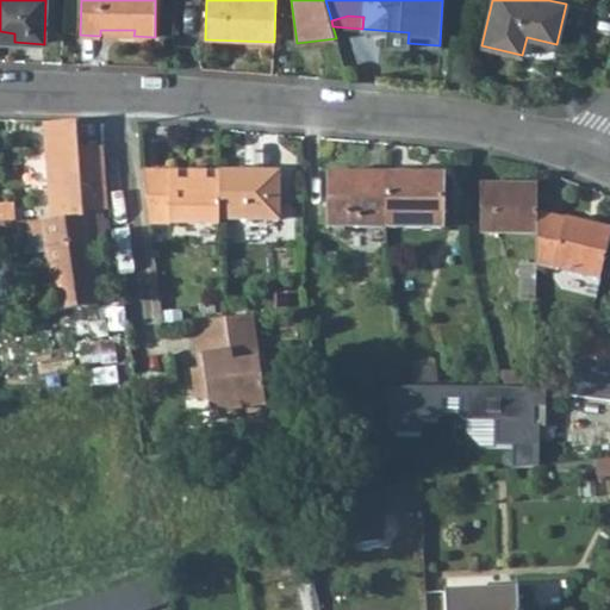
[(0,41),(14,42),(14,33),(0,31),(0,41)]
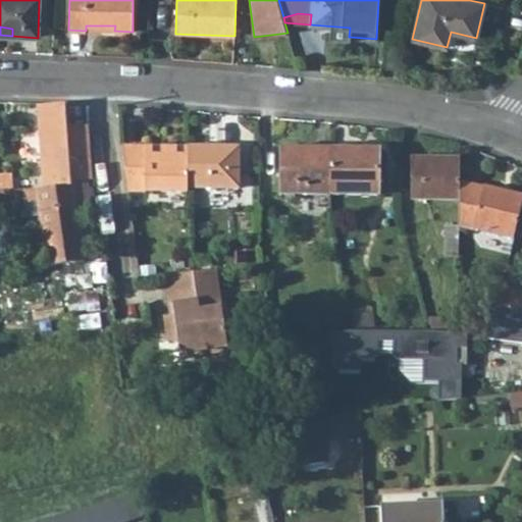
[(44,188),(70,186),(70,180),(66,127),(65,106),(39,107),(44,188)]
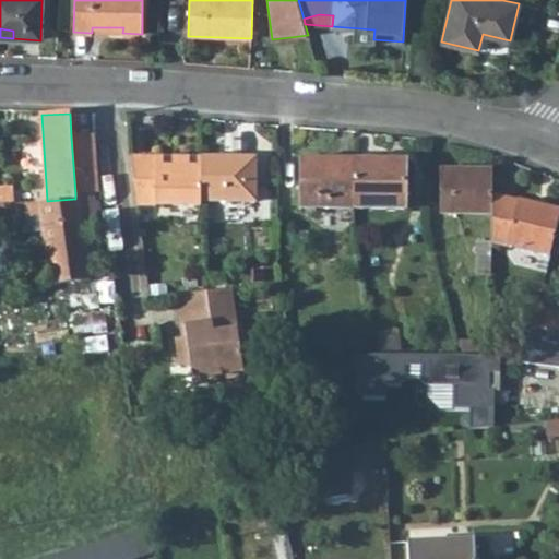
[(99,191),(95,134),(71,137),(75,193),(93,192),(99,191)]
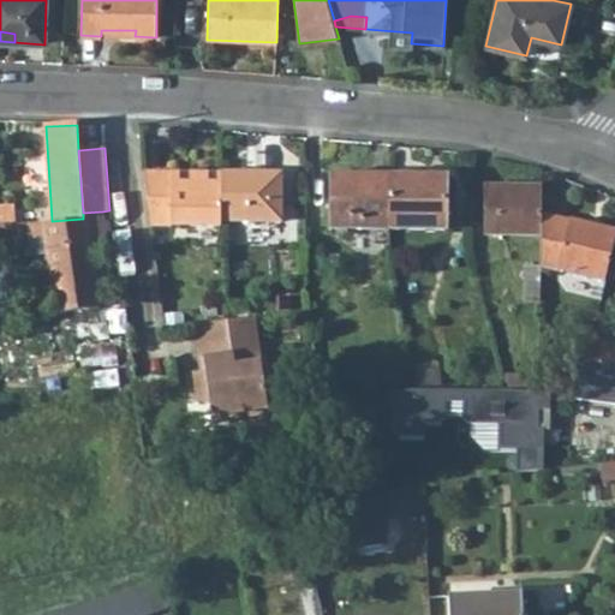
[(221,173),(143,173),(150,226),(221,226),(221,221),(221,173)]
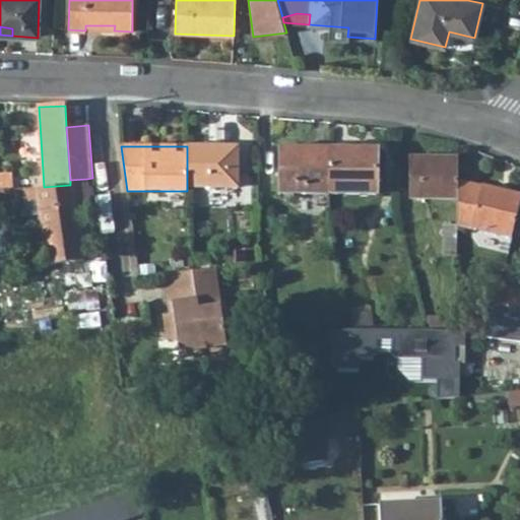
[(187,187),(238,187),(238,146),(187,146),(187,187)]
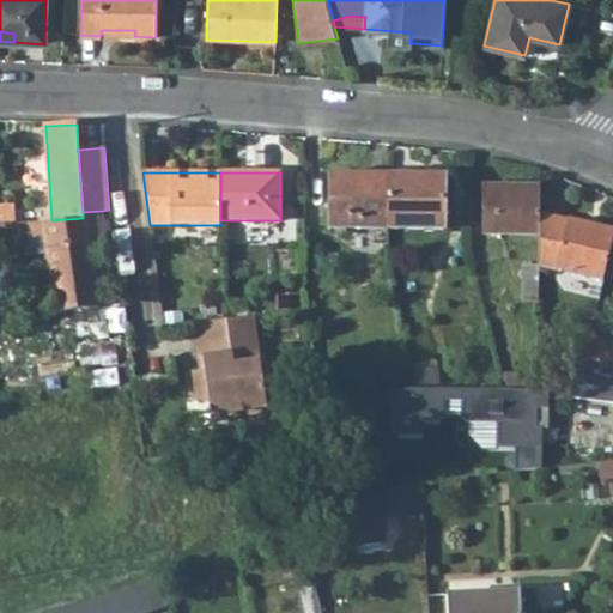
[(328,229),(388,229),(388,175),(328,175),(328,229)]
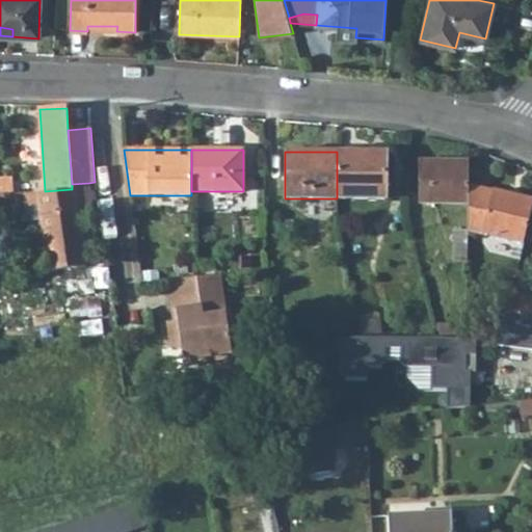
[(337,198),(384,198),(386,152),(337,152),(337,198)]
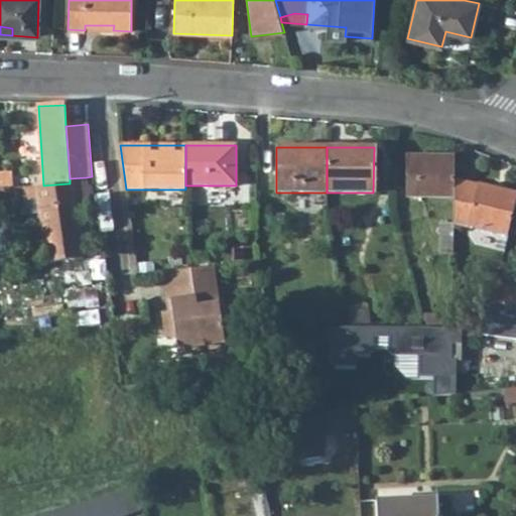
[(454,197),(454,179),(455,156),(406,155),(405,197),(454,197)]
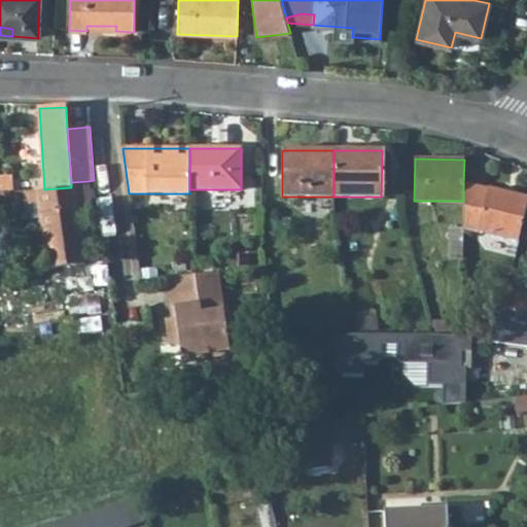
[(0,192),(12,191),(11,176),(0,177),(0,192)]
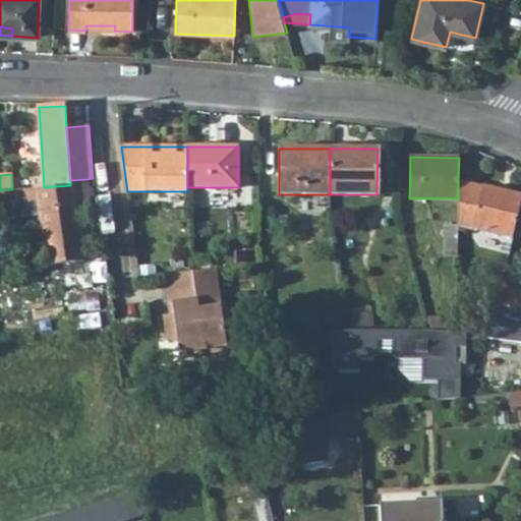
[(40,215),(47,266),(85,259),(78,210),(91,209),(87,179),(70,180),(70,185),(44,187),(37,188),(40,215)]
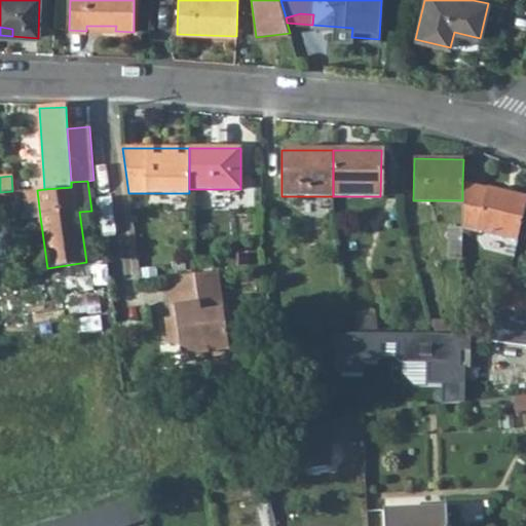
[(525,203),(525,197),(462,183),(462,200),(462,227),(462,228),(470,230),(517,241),(525,203)]
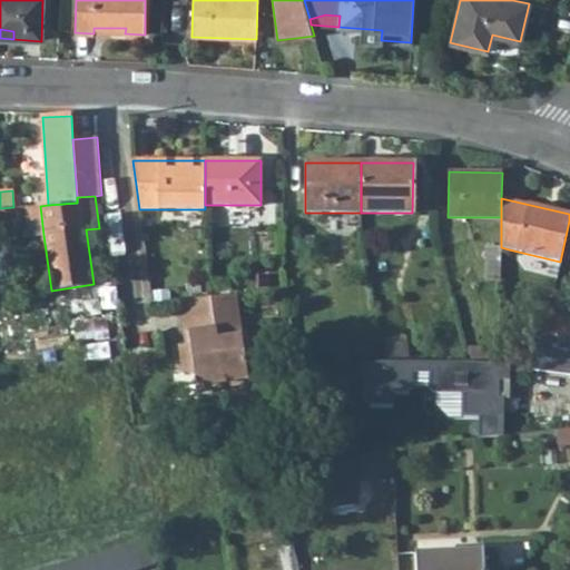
[(43,235),(40,206),(20,207),(22,222),(25,237),(43,235)]
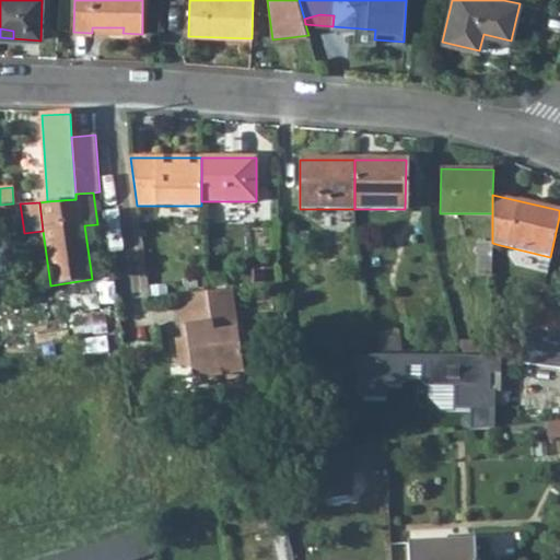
[(22,218),(20,203),(13,203),(0,205),(0,217),(0,219),(22,218)]
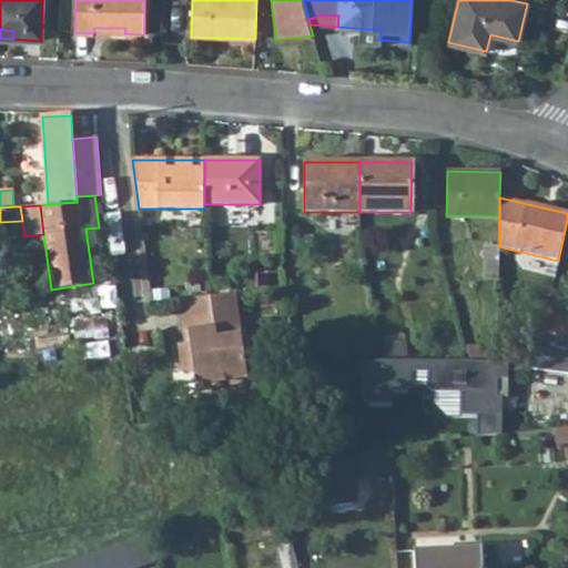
[(485,245),(484,280),(498,280),(498,255),(499,246),(499,245),(485,245)]
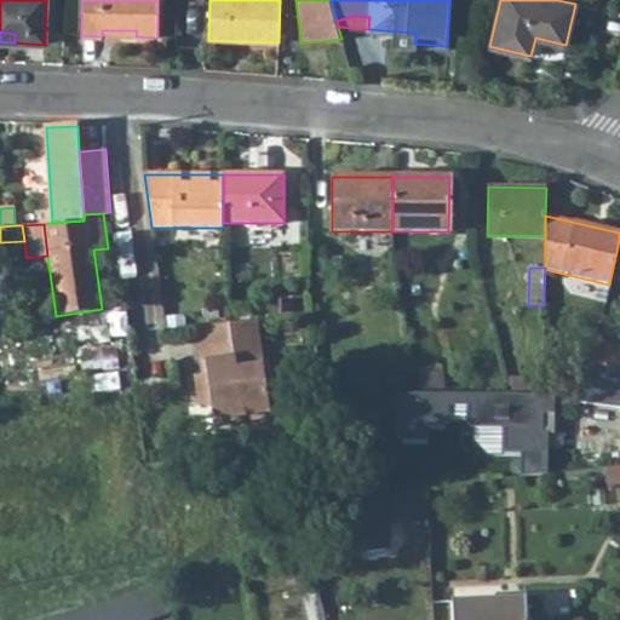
[(218,306),(202,308),(204,319),(218,317),(218,306)]
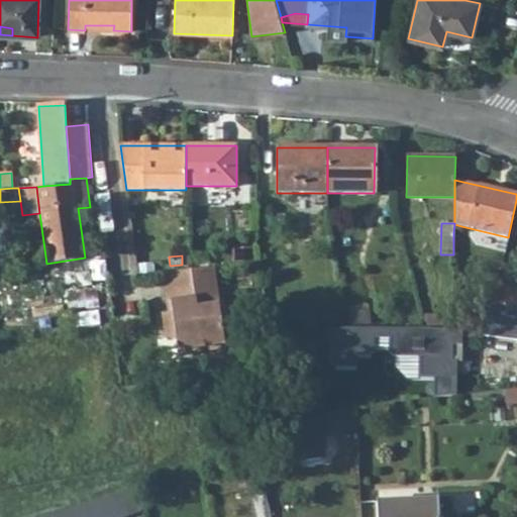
[(85,257),(46,264),(48,275),(90,269),(89,256),(85,257)]
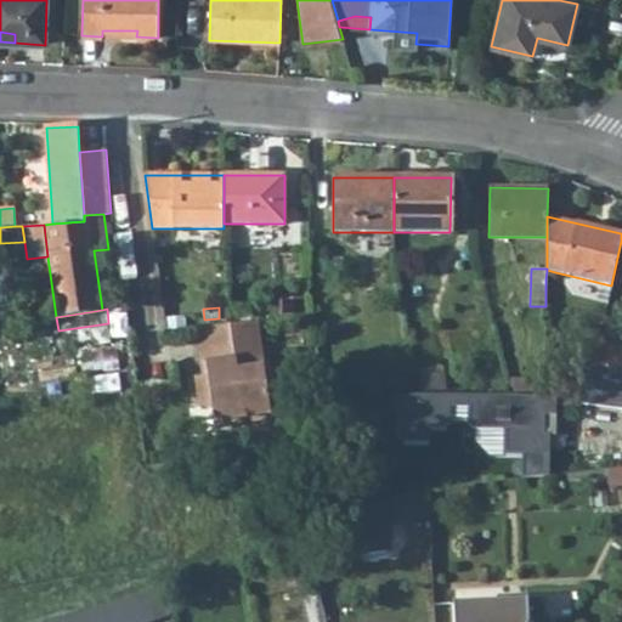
[(239,312),(239,309),(226,309),(227,324),(249,322),(249,311),(239,312)]
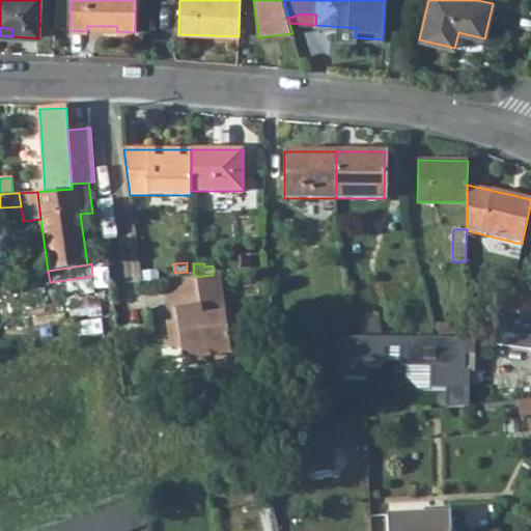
[(232,358),(219,275),(213,275),(194,277),(166,280),(171,311),(178,310),(180,319),(172,320),(167,322),(171,348),(180,346),(183,360),(207,357),(208,362),(232,358)]
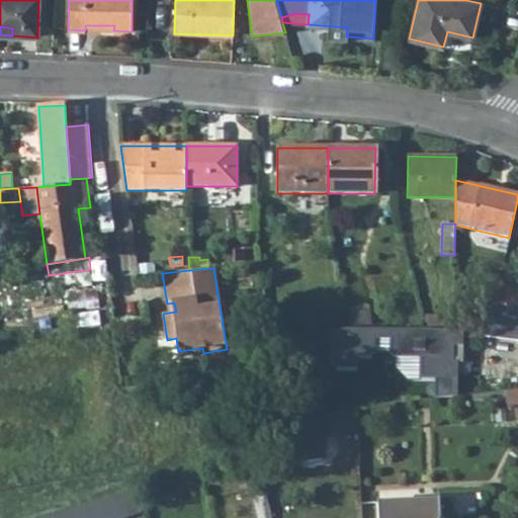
[(517,287),(498,283),(494,304),(517,309),(517,287)]
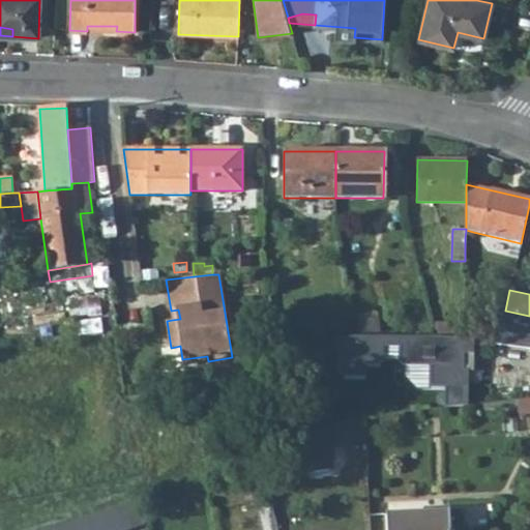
[(93,296),(78,298),(81,315),(101,313),(98,298),(94,298),(93,296)]
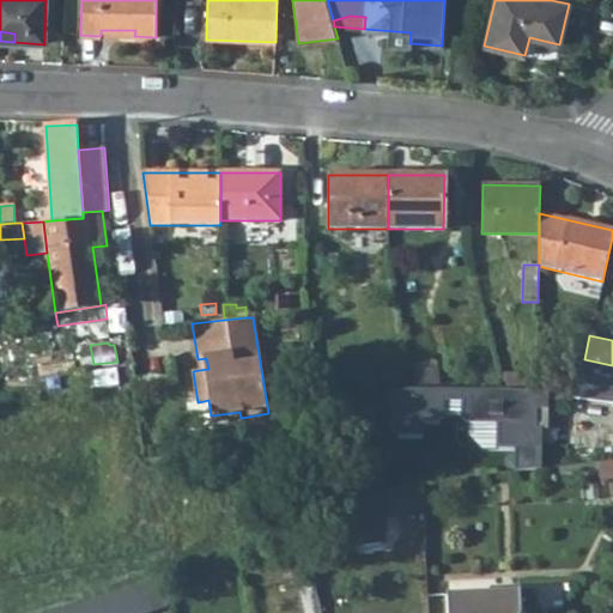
[(206,358),(198,359),(199,370),(208,369),(206,358)]
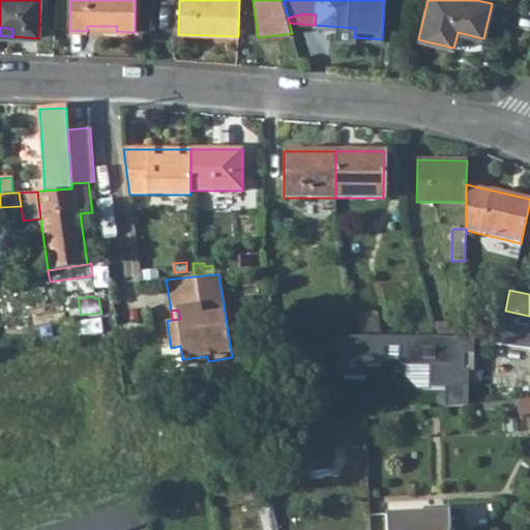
[(380,330),(378,314),(357,316),(359,332),(380,330)]
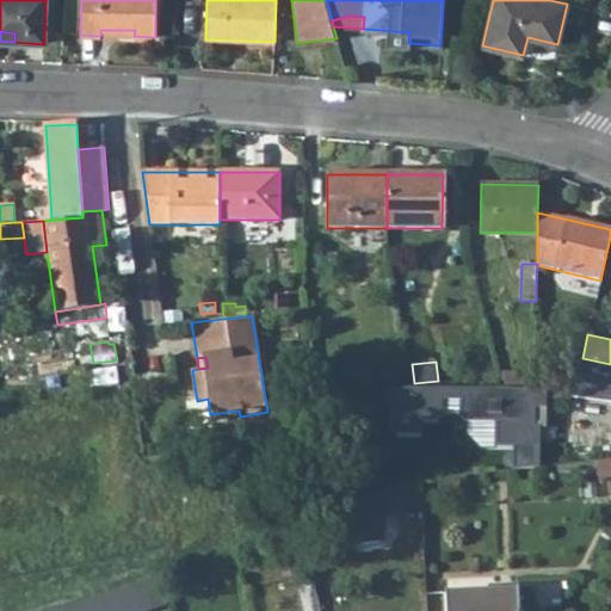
[(382,371),(368,372),(369,386),(383,384),(382,371)]
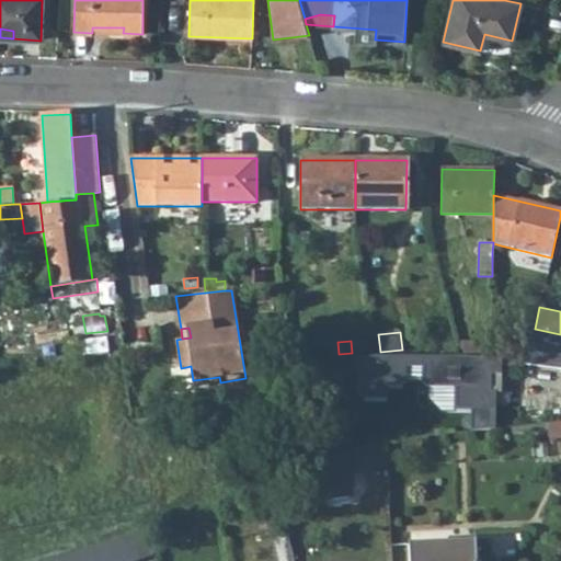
[(480,354),(480,343),(460,343),(465,354),(480,354)]
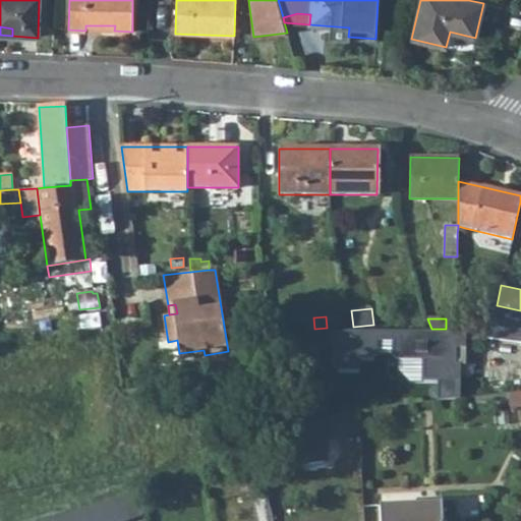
[(351,331),(335,333),(334,363),(338,367),(358,367),(359,357),(372,357),(377,353),(377,339),(394,340),(394,354),(398,358),(424,358),(423,379),(439,379),(460,379),(460,363),(456,363),(456,346),(466,346),(466,334),(456,332),(430,331),(359,330),(351,331)]
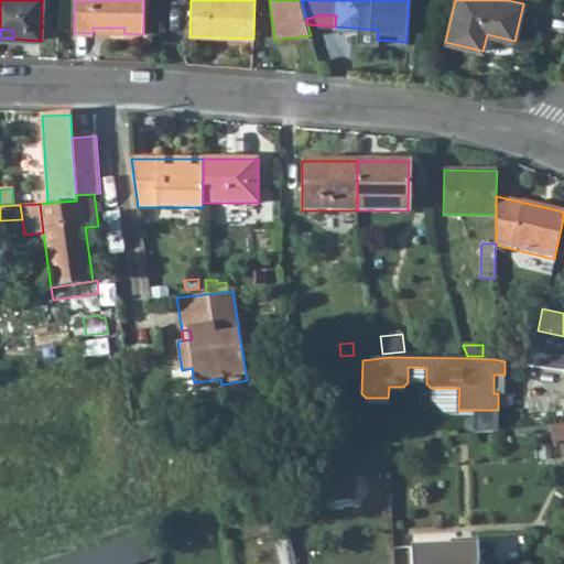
[(506,375),(505,375),(494,375),(494,393),(498,393),(506,394),(506,375)]
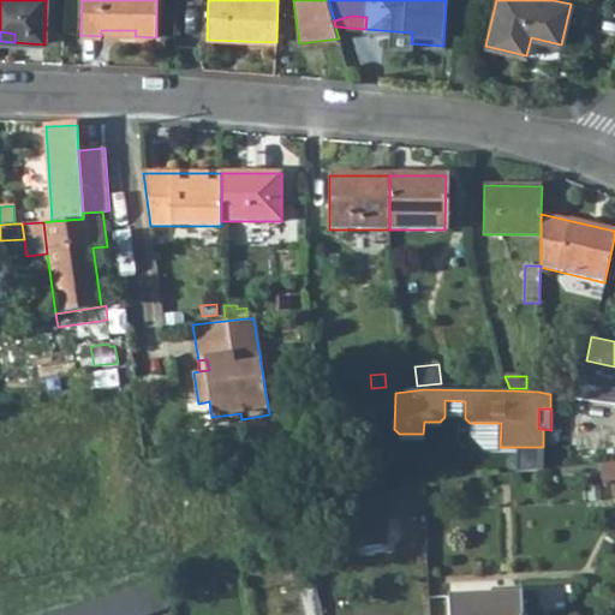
[(240,413),(212,417),(213,423),(242,419),(240,413)]
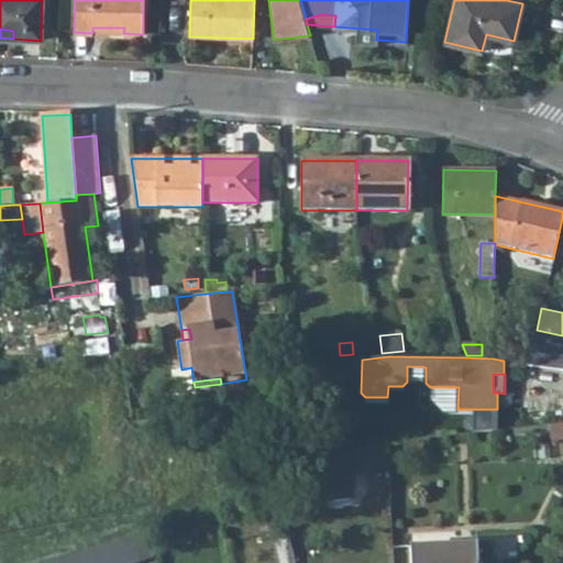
[(497,409),(474,409),(474,433),(497,430),(497,409)]
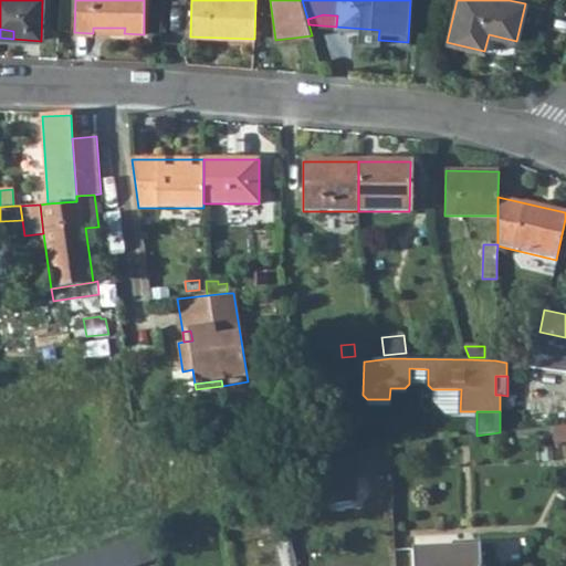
[(565,440),(565,425),(553,427),(554,442),(565,440)]
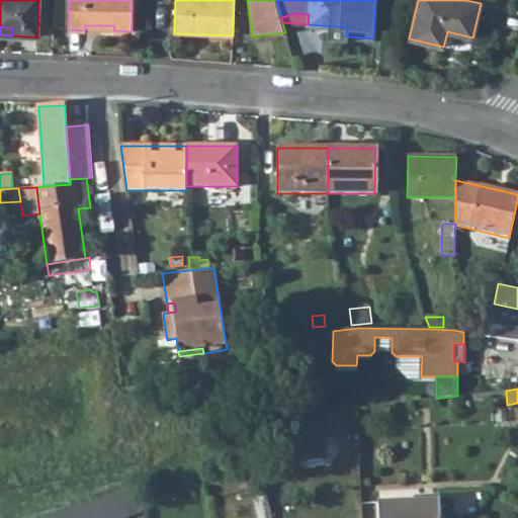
[(317,417),(299,421),(291,461),(322,457),(332,414),(317,417)]
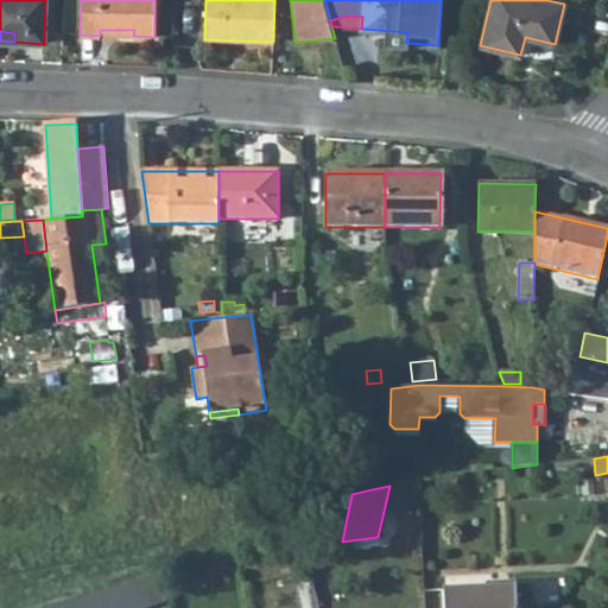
[(49,607),(141,607),(160,602),(151,575),(49,607)]
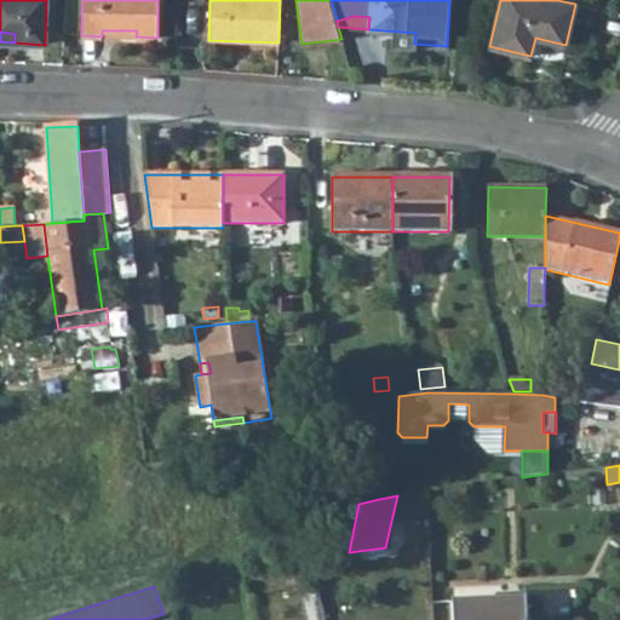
[(452,619),(527,619),(526,596),(452,600),(452,619)]
